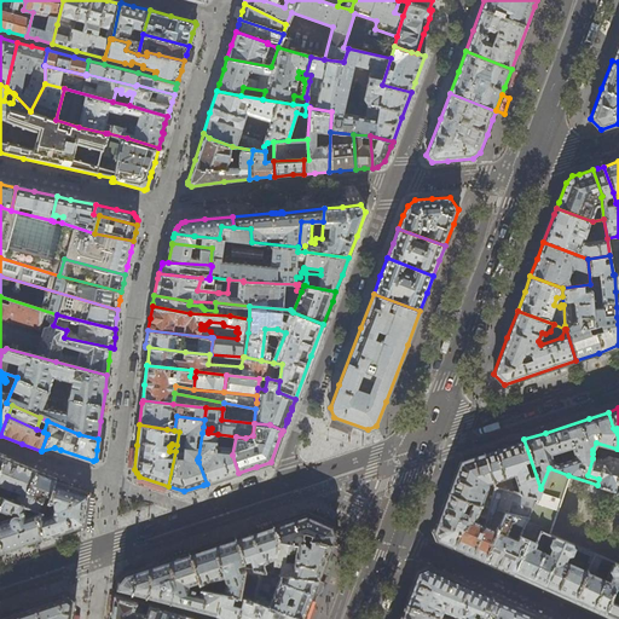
[(210,482),(238,473),(232,455),(236,437),(218,434),(208,433),(202,433),(198,457),(207,457),(207,458),(198,462),(207,484),(210,482)]
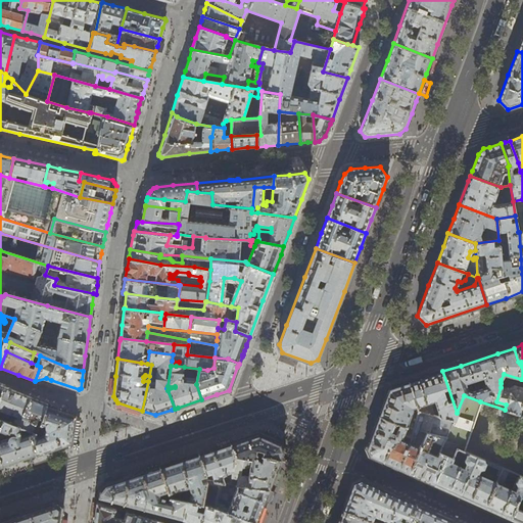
[(457,413),(442,371),(427,376),(409,382),(417,407),(419,412),(433,415),(429,402),(434,401),(438,417),(454,420),(457,413)]
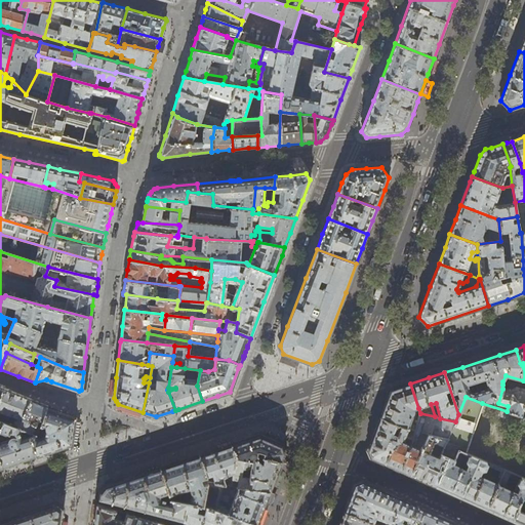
[(418,408),(410,384),(391,390),(386,404),(379,418),(401,426),(415,431),(416,427),(411,426),(409,427),(408,427),(414,411),(414,409),(418,408)]
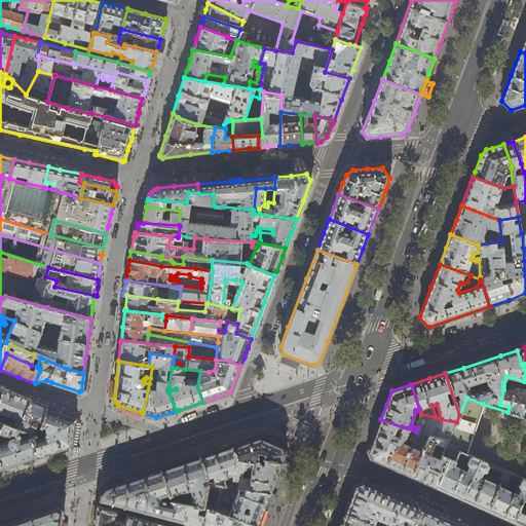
[(19,395),(4,388),(0,399),(0,421),(4,423),(24,430),(28,431),(31,423),(23,419),(31,401),(32,400),(19,395)]
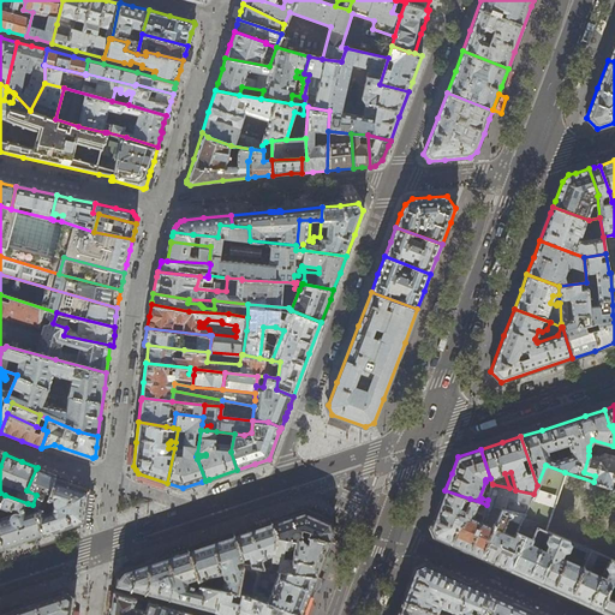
[(614,457),(604,454),(599,458),(589,455),(584,472),(595,476),(593,482),(614,488),(614,457)]
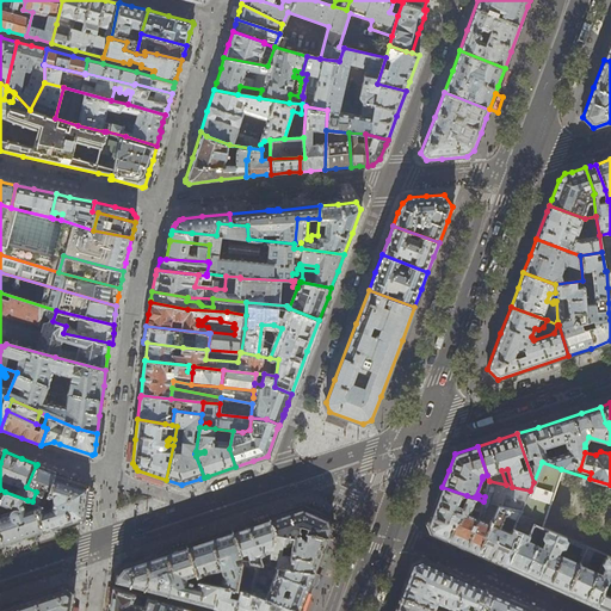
[(530,491),(522,511),(517,520),(513,529),(522,534),(528,536),(534,524),(542,528),(561,469),(542,462),(534,482),(530,491)]
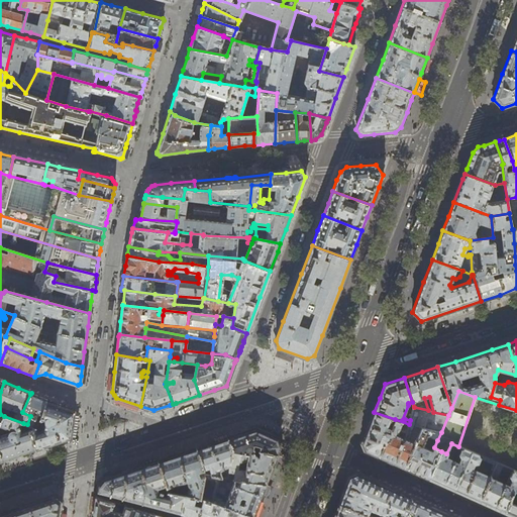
[(37,397),(30,394),(22,412),(30,416),(39,419),(45,404),(46,400),(37,397)]
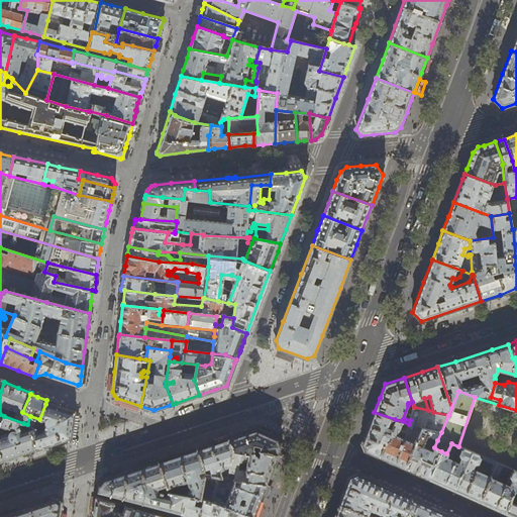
[(70,437),(72,428),(73,413),(60,409),(45,404),(39,419),(30,416),(27,424),(27,427),(35,449),(55,443),(70,437)]
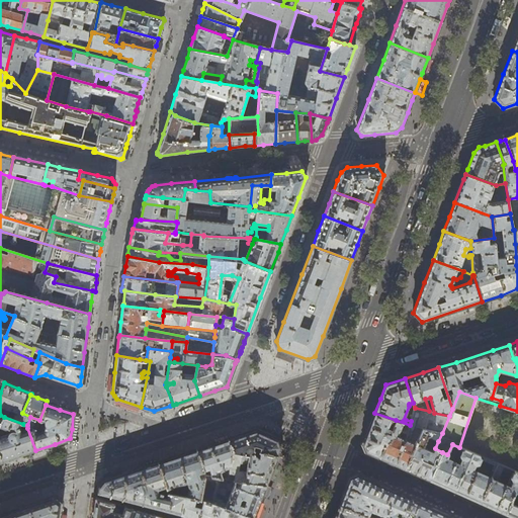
[(442,433),(449,416),(434,413),(429,411),(415,408),(414,411),(413,413),(411,421),(410,425),(396,420),(379,457),(393,463),(405,468),(423,428),(442,433)]
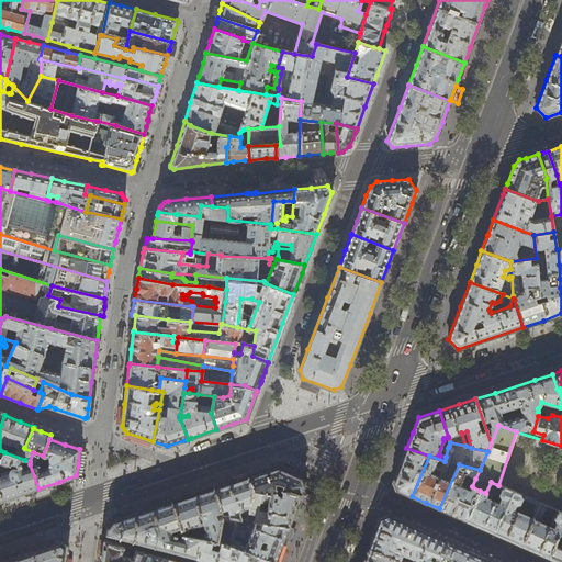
[(412,496),(429,456),(406,448),(400,465),(393,482),(396,490),(412,496)]
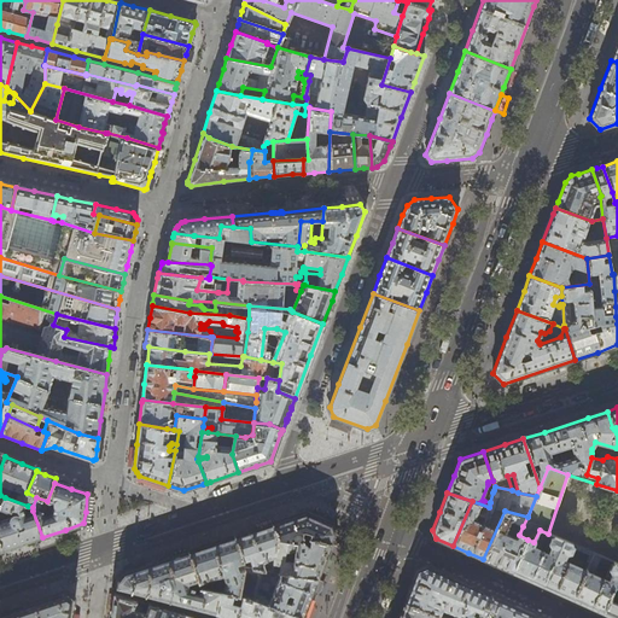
[(38,538),(42,537),(33,511),(27,513),(24,508),(27,509),(28,506),(5,497),(0,506),(0,543),(3,551),(38,538)]
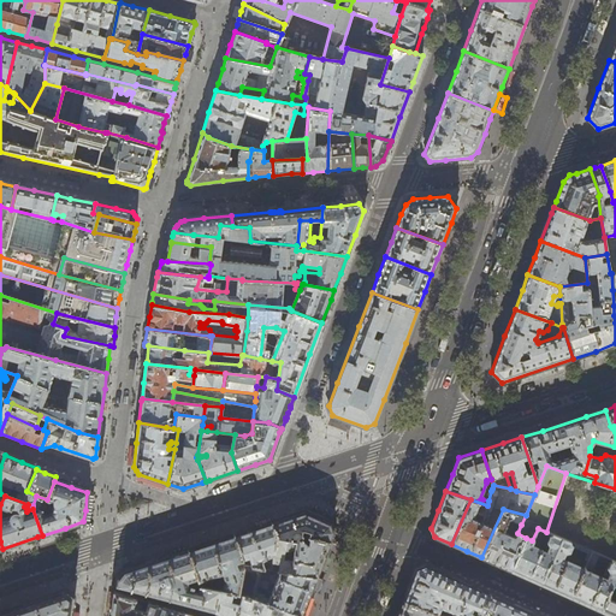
[(296,509),(297,514),(304,511),(331,523),(333,532),(329,543),(337,545),(342,532),(331,519),(304,507),(296,509)]
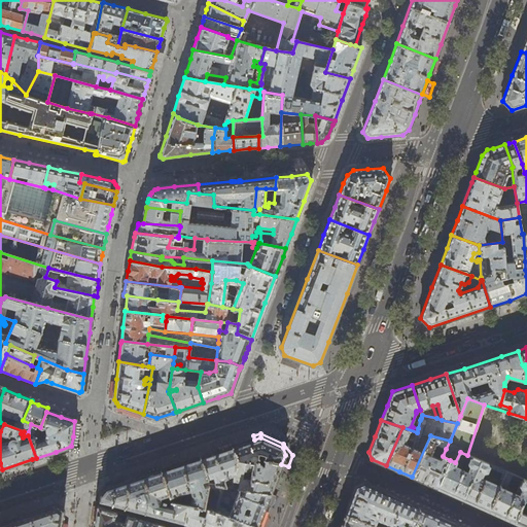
[(446,449),(450,441),(430,435),(412,477),(415,479),(436,489),(450,460),(443,456),(446,449)]
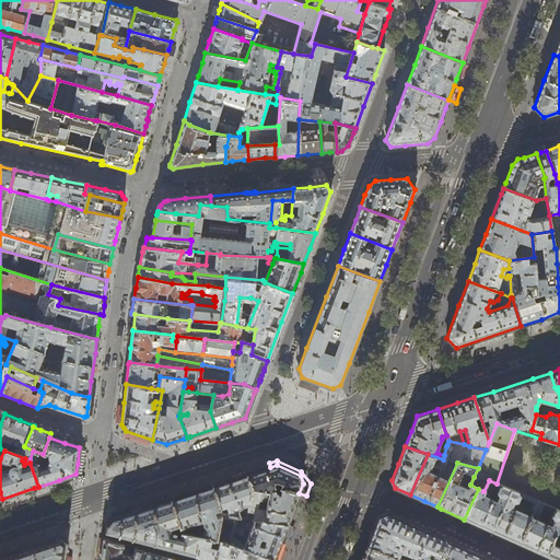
[(268,468),(247,475),(252,487),(252,489),(275,491),(275,488),(299,493),(303,483),(301,476),(277,465),(270,467),(268,468)]
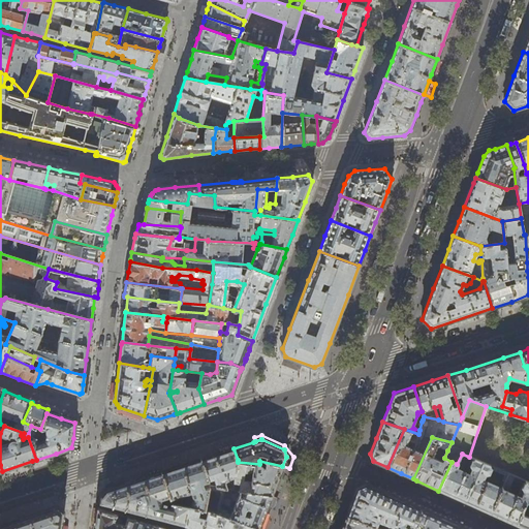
[(217,449),(219,454),(232,449),(230,445),(217,449)]
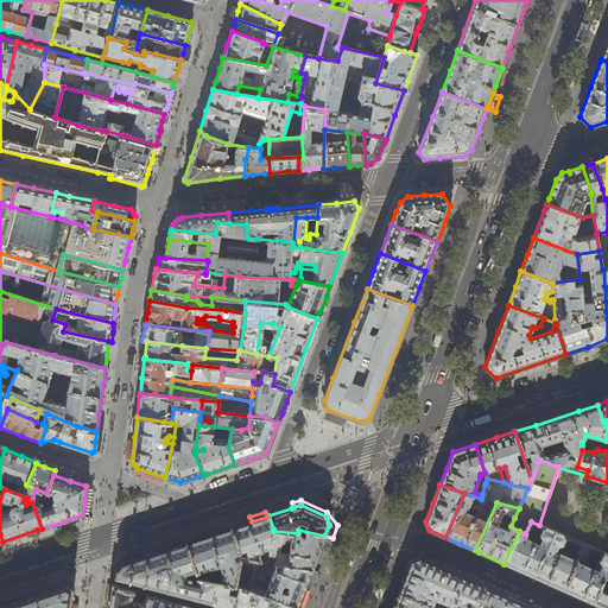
[(268,515),(267,517),(252,521),(249,523),(232,529),(241,558),(254,561),(267,563),(268,564),(273,531),(273,529),(268,515)]
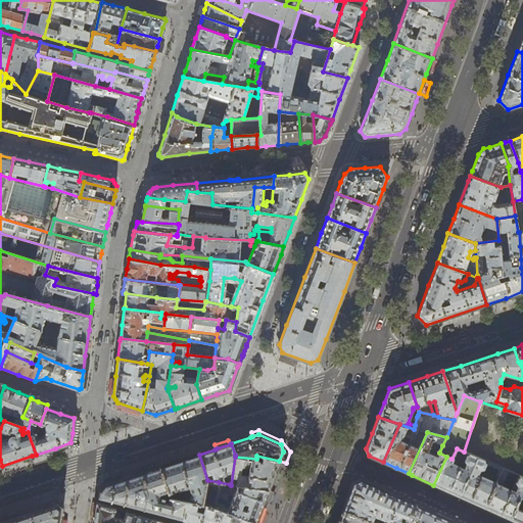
[(476,457),(475,457),(464,452),(457,448),(452,459),(446,457),(433,485),(440,487),(446,490),(460,496),(476,457)]
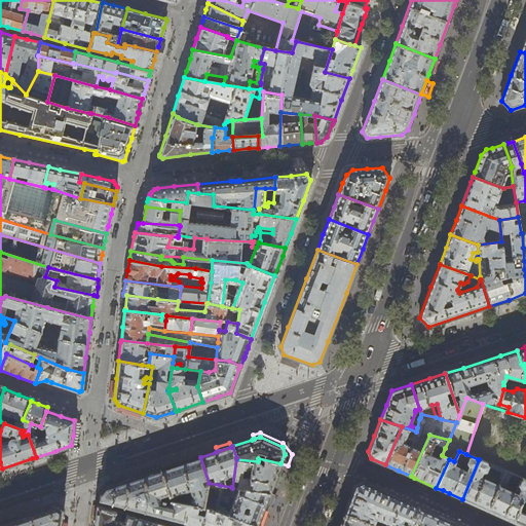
[(525,474),(525,473),(525,465),(504,456),(502,461),(489,454),(488,456),(481,453),(478,459),(479,459),(504,471),(519,477),(521,478),(525,479),(525,491),(518,511),(525,515),(525,474)]
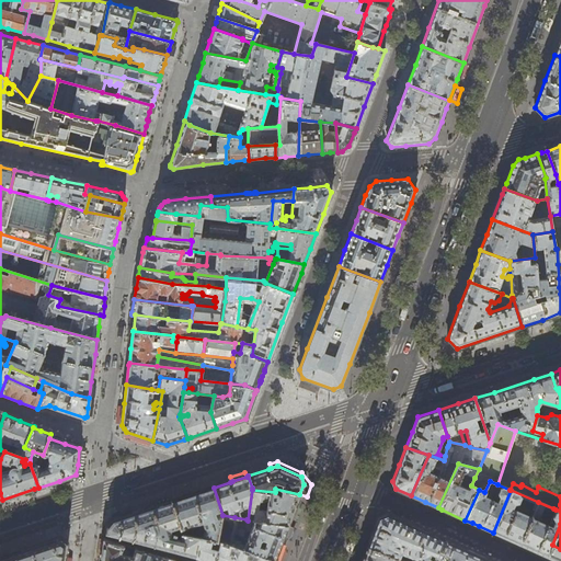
[(209,489),(171,502),(183,536),(198,538),(218,540),(222,515),(214,488),(209,489)]
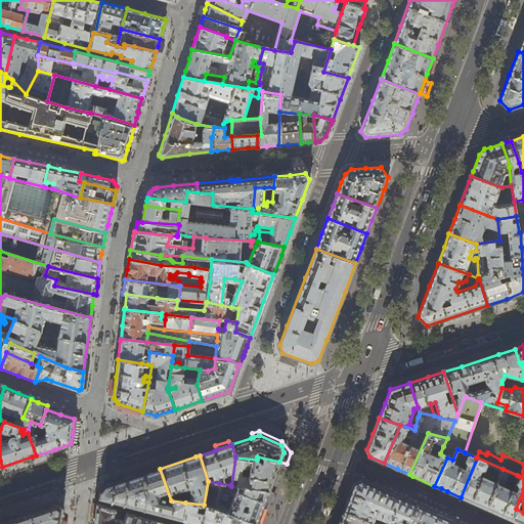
[(270,488),(279,462),(257,456),(257,460),(235,457),(231,486),(234,487),(239,488),(268,491),(270,488)]
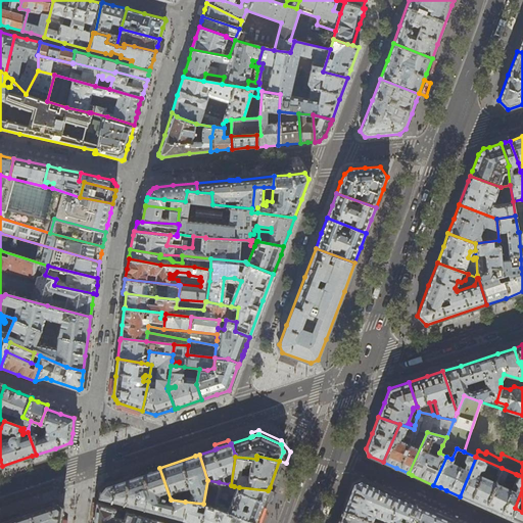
[(484,508),(502,468),(476,457),(460,496),(472,502),(484,508)]
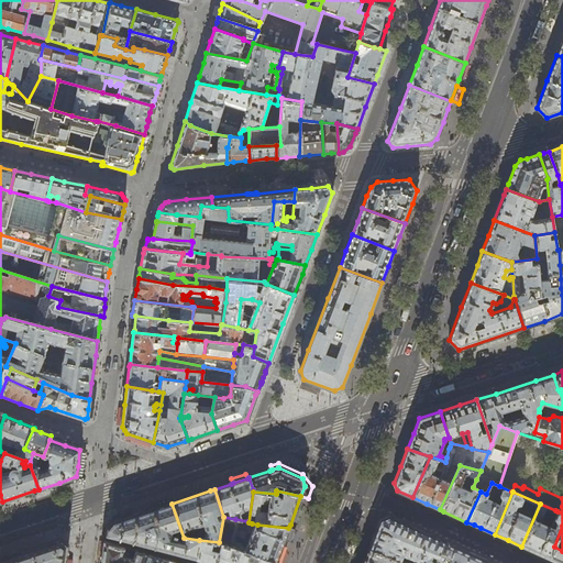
[(108,536),(196,559),(199,540),(184,538),(172,504),(150,510),(113,522),(109,529),(109,530),(108,530),(108,534),(108,536)]
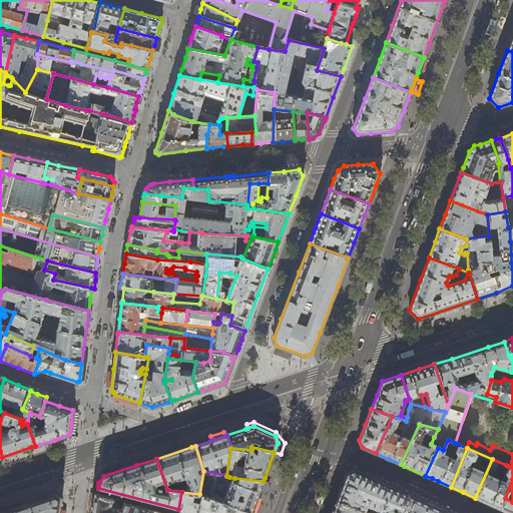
[(506,465),(492,459),(475,498),(487,503),(500,509),(505,498),(512,479),(512,467),(508,466),(502,481),(492,476),(497,466),(500,465),(505,468),(506,465)]
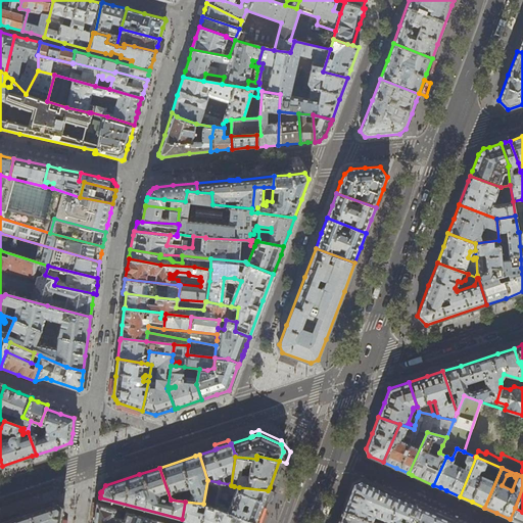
[(255,522),(262,508),(268,490),(239,487),(234,486),(233,489),(236,490),(234,496),(226,493),(230,484),(219,482),(207,480),(203,504),(254,522),(255,522)]
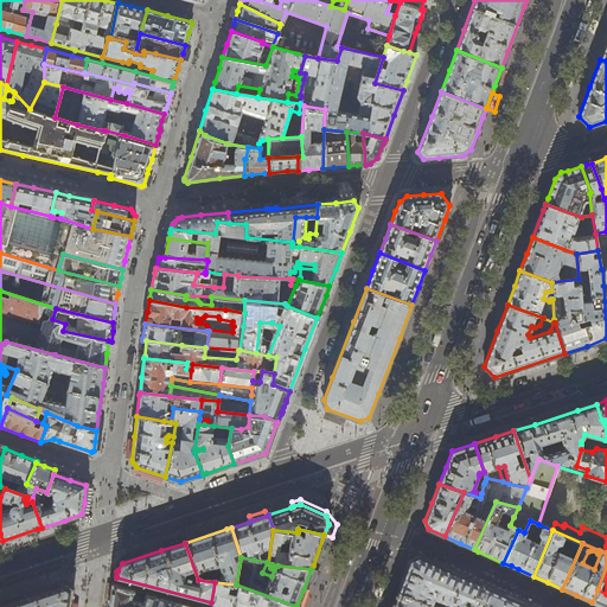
[(479,596),(483,586),(447,570),(419,557),(410,561),(406,573),(398,592),(432,605),(434,598),(453,605),(451,606),(468,606),(470,605),(464,602),(466,598),(472,600),(474,595),(479,596)]
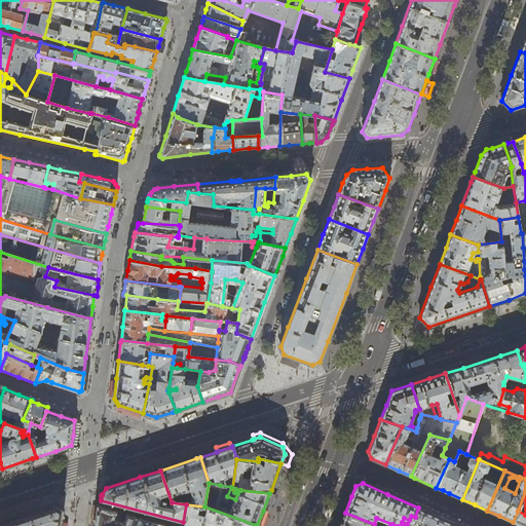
[(61,525),(63,510),(57,504),(49,508),(17,518),(0,523),(0,525),(61,525)]
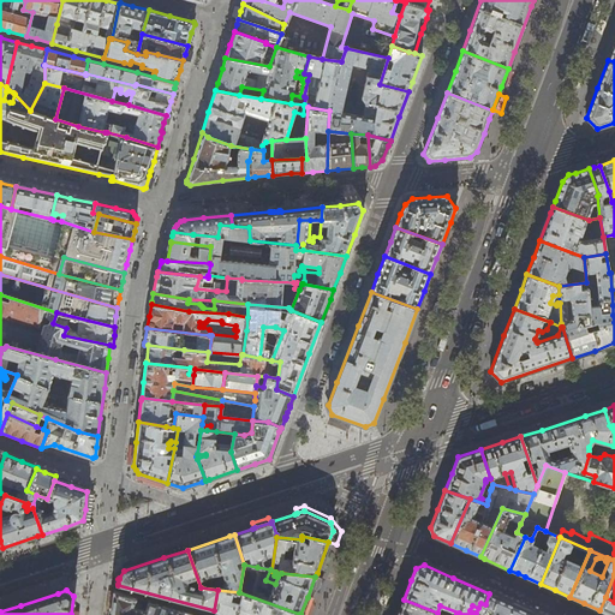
[(111,611),(114,613),(118,614),(193,614),(135,597),(113,590),(112,601),(111,611)]
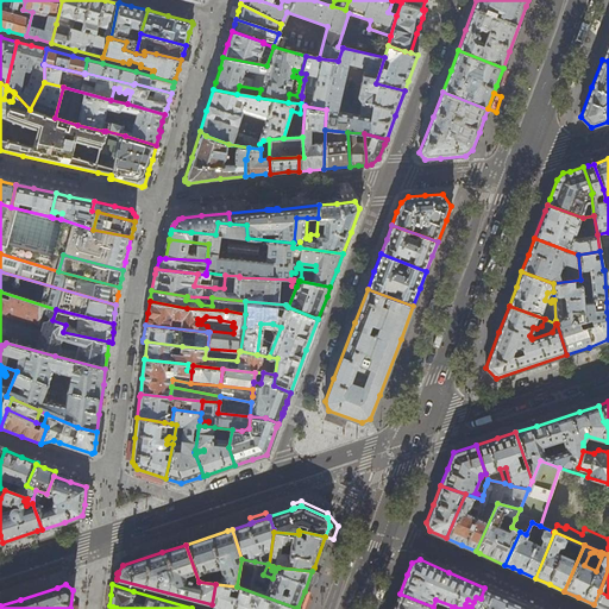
[(225,608),(296,608),(237,586),(215,584),(212,604),(215,606),(225,608)]
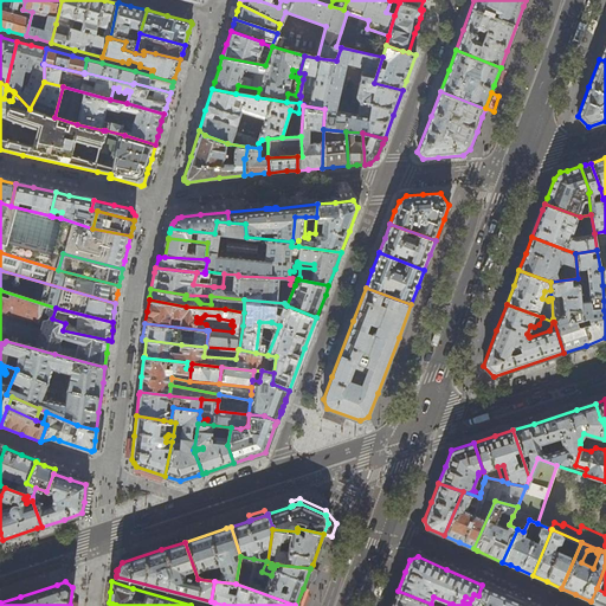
[(528,605),(514,600),(482,585),(478,595),(474,594),(471,599),(469,604),(468,605),(528,605)]
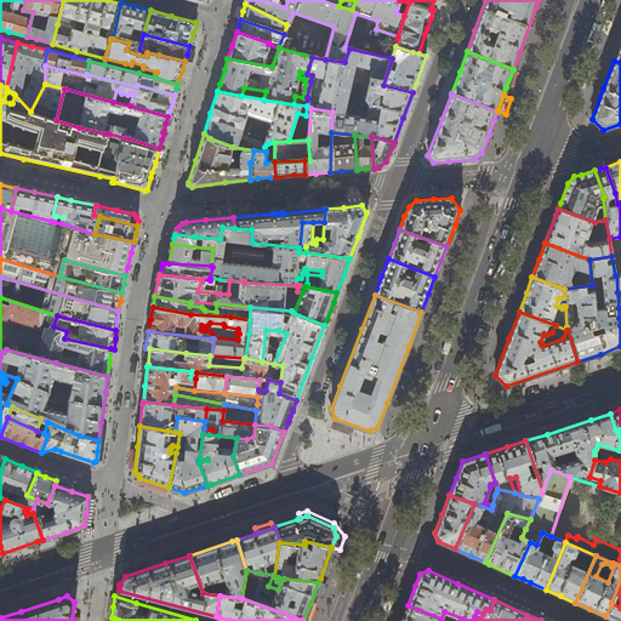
[(620,620),(620,608),(611,603),(605,616),(617,620),(620,620)]
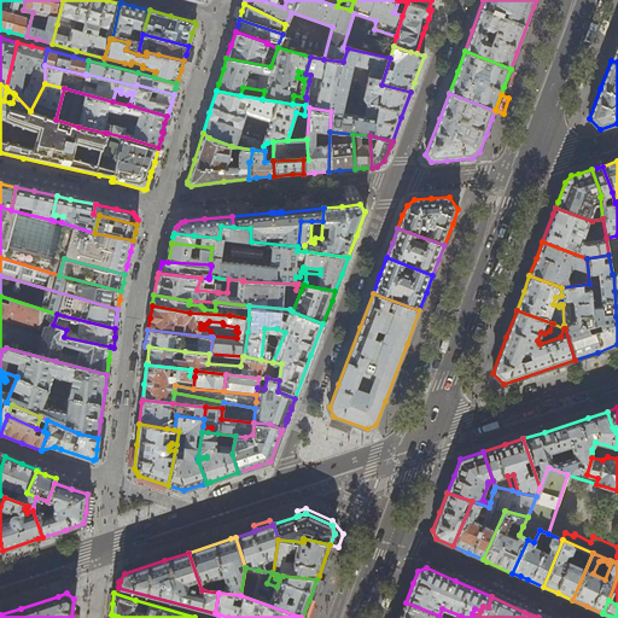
[(445,617),(439,616),(406,602),(400,617),(445,617)]
